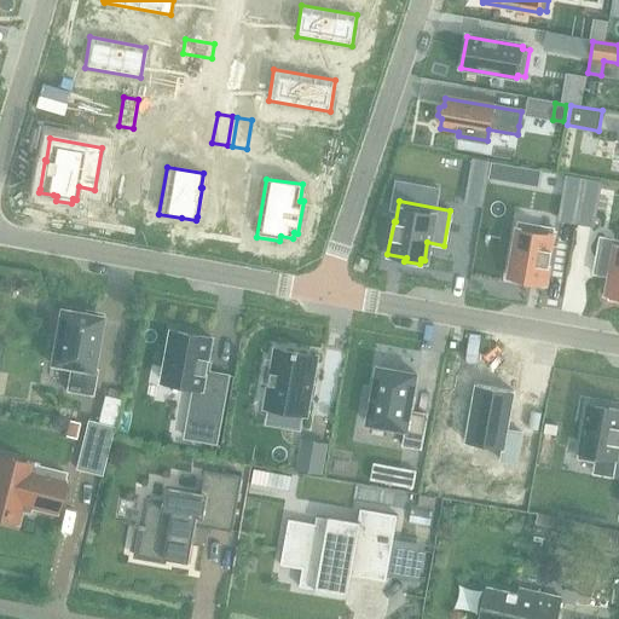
[(518,223),(508,277),(531,282),(545,284),(547,279),(551,252),(549,252),(554,229),(518,223)]
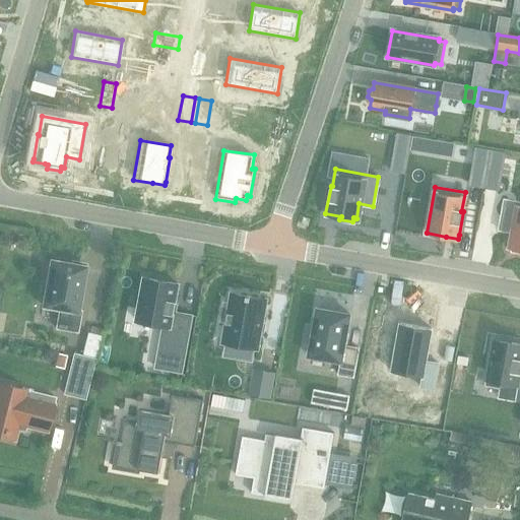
[(519,201),(504,199),(498,230),(512,232),(509,247),(512,248),(512,250),(519,252),(519,201)]
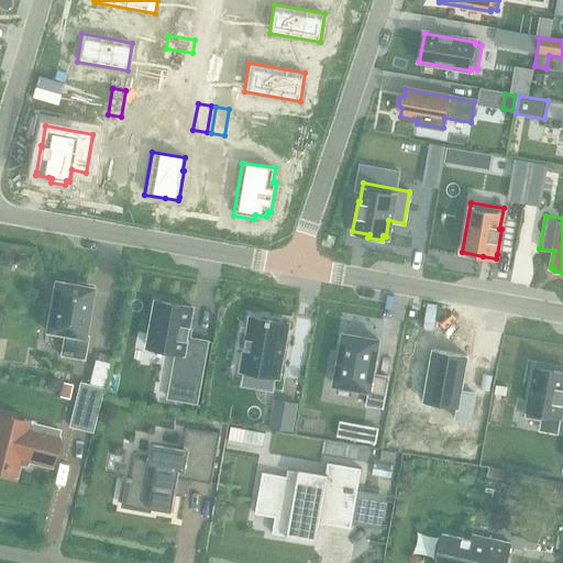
[(86,337),(81,337),(90,289),(53,283),(45,331),(64,334),(61,355),(83,359),(86,337)]
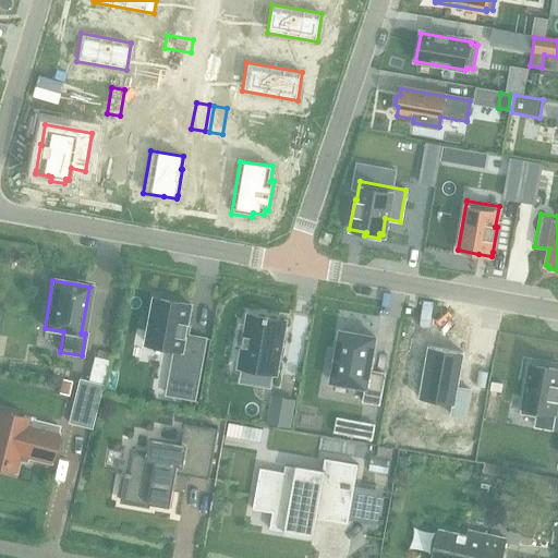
[(194,303),(158,296),(148,343),(178,348),(174,366),(190,370),(185,396),(198,398),(207,336),(187,332),(194,303)]
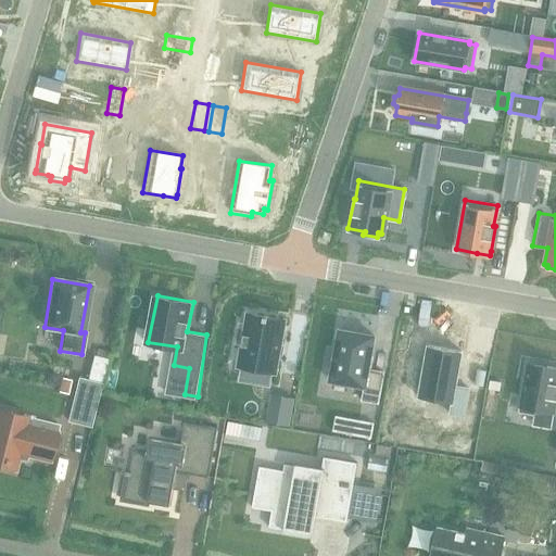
[(239,324),(236,343),(241,344),(238,367),(275,373),(285,320),(247,314),(245,325),(239,324)]
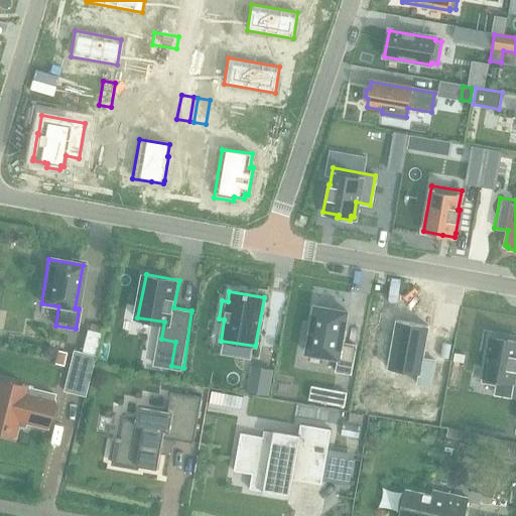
[(314,306),(305,354),(339,359),(337,371),(351,374),(356,346),(342,344),(347,312),(314,306)]
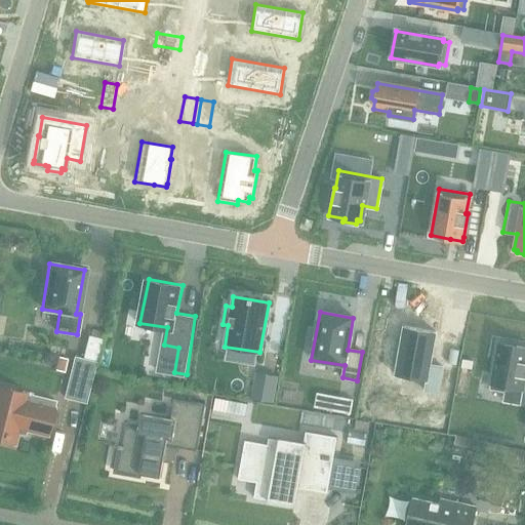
[(404,327),(395,375),(426,380),(425,391),(438,393),(442,367),(431,365),(436,332),(404,327)]
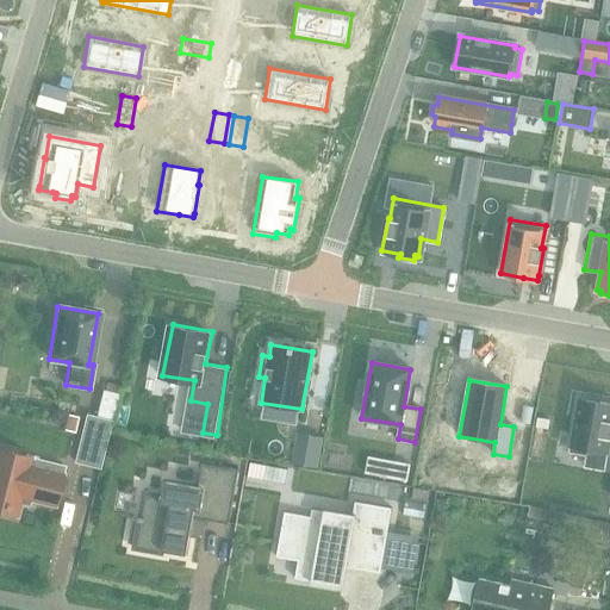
[(103,391),(97,415),(111,418),(117,394),(103,391)]
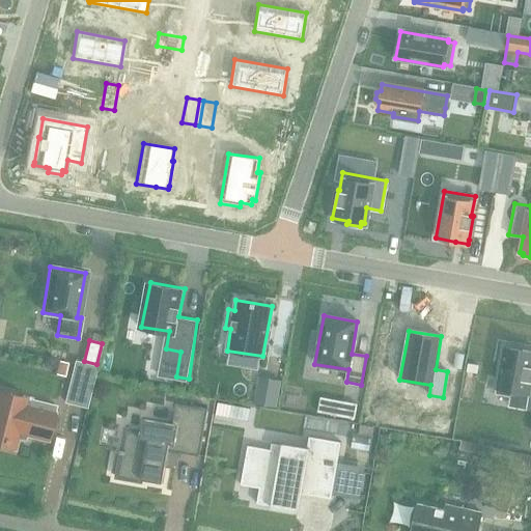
[(504,347),(496,393),(528,398),(530,381),(530,356),(524,355),(524,351),(504,347)]
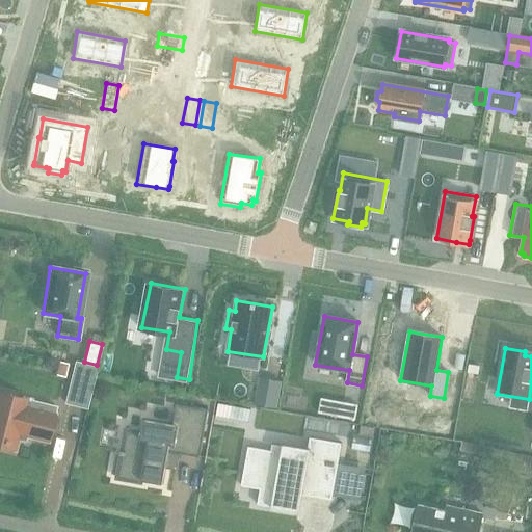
[(64,402),(85,407),(96,367),(75,363),(64,402)]
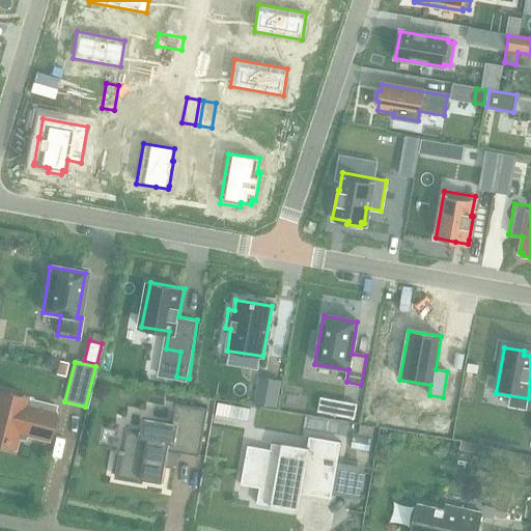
[(258,378),(254,402),(275,407),(279,382),(258,378)]
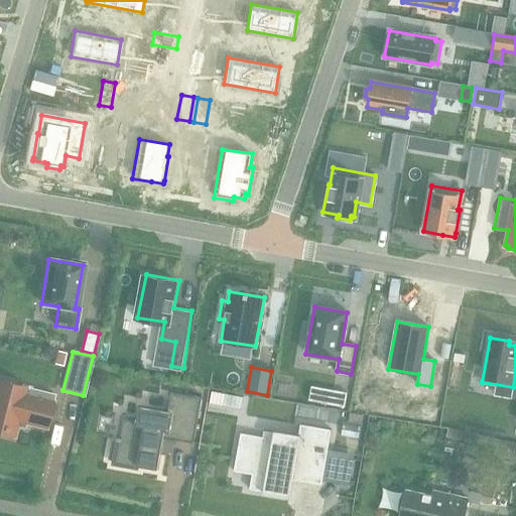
[(0,432),(13,436),(17,420),(45,427),(52,402),(52,401),(53,395),(26,387),(4,382),(0,380),(0,432)]
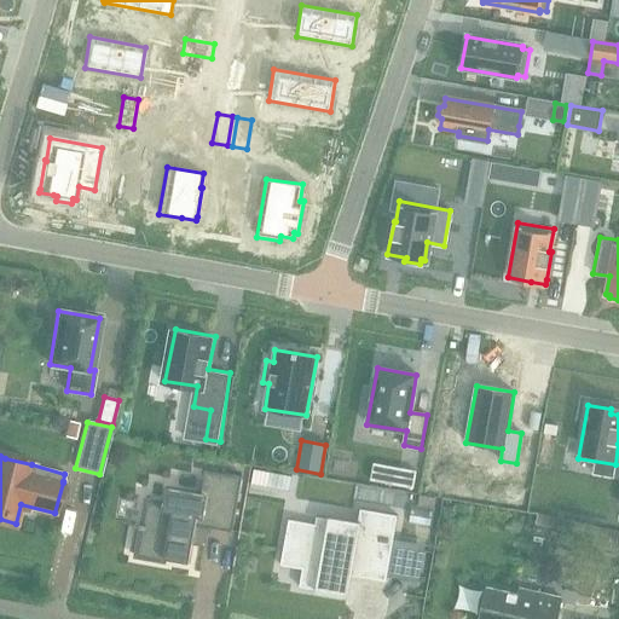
[(231,531),(242,476),(203,469),(200,495),(166,489),(163,502),(145,498),(139,532),(134,531),(131,549),(137,550),(136,556),(165,561),(165,559),(189,563),(196,525),(231,531)]
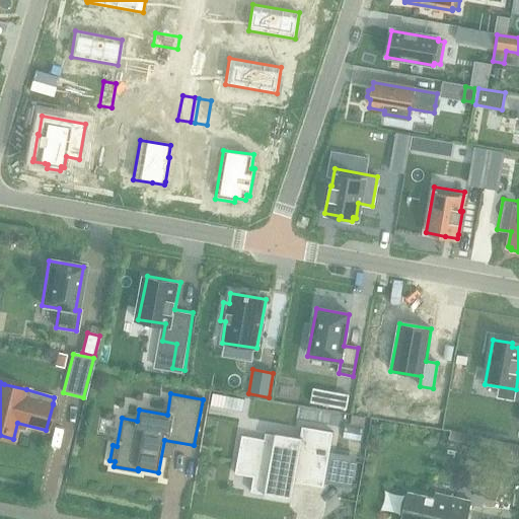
[(291,496),(296,467),(325,472),(334,432),(302,427),(300,439),(266,433),(264,439),(241,435),(235,469),(253,472),(251,489),(291,496)]
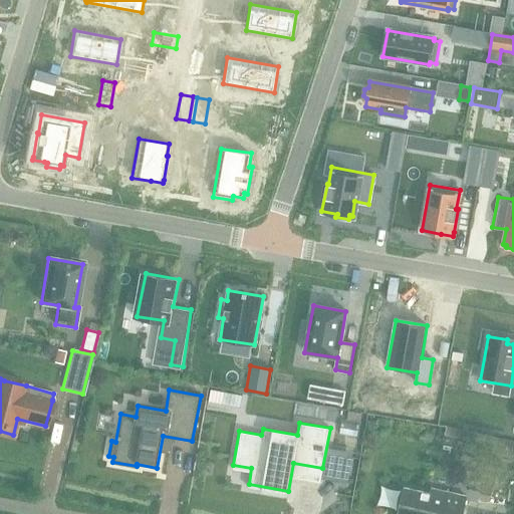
[(493,450),(513,455),(513,439),(451,426),(449,434),(495,445),(493,450)]
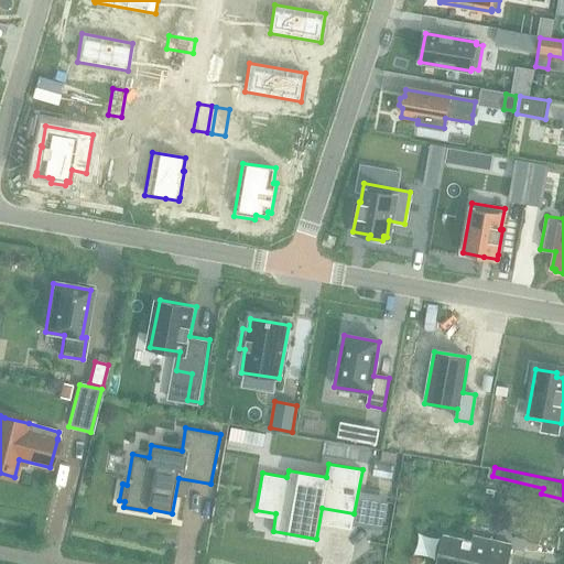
[(512,535),(527,539),(531,521),(516,518),(512,535)]
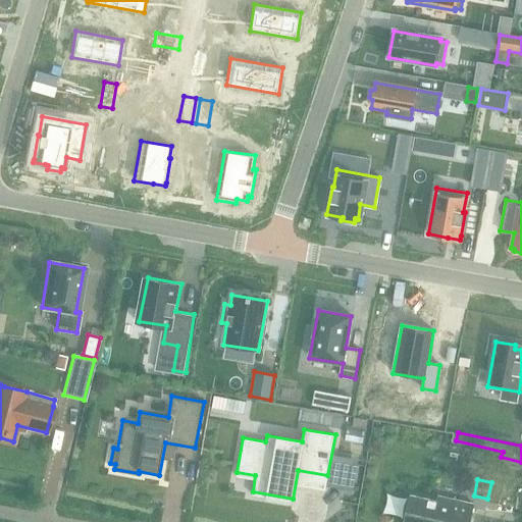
[(439,497),(438,503),(412,497),(405,521),(469,521),(473,505),(439,497)]
